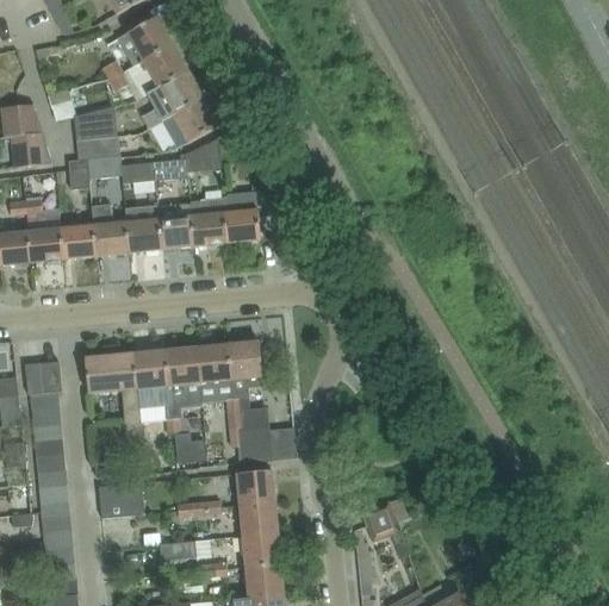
[(44,0),(51,12),(63,5),(60,0),(44,0)]
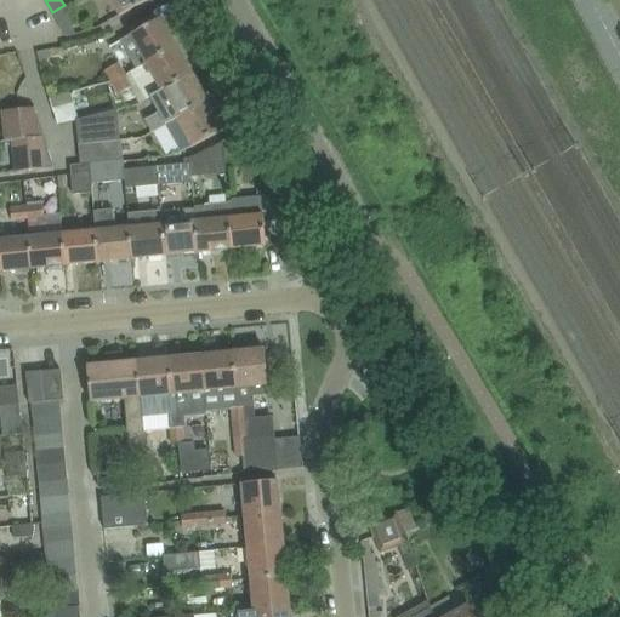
[(111,0),(119,13),(142,0),(111,0)]
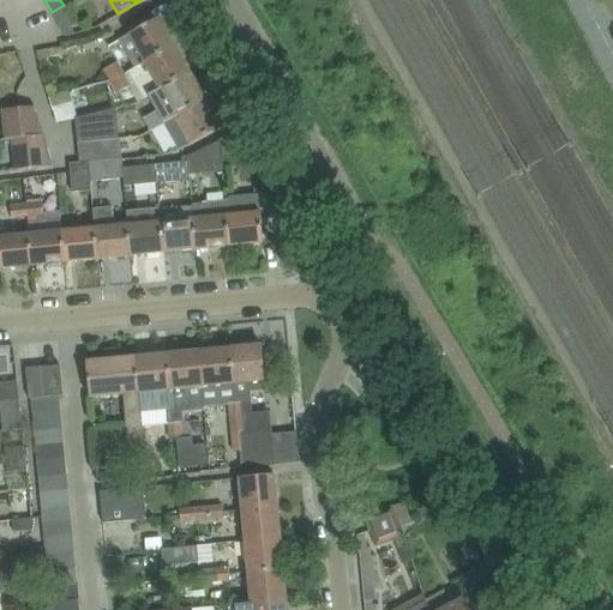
[(64,5),(52,12),(61,29),(73,23),(64,5)]
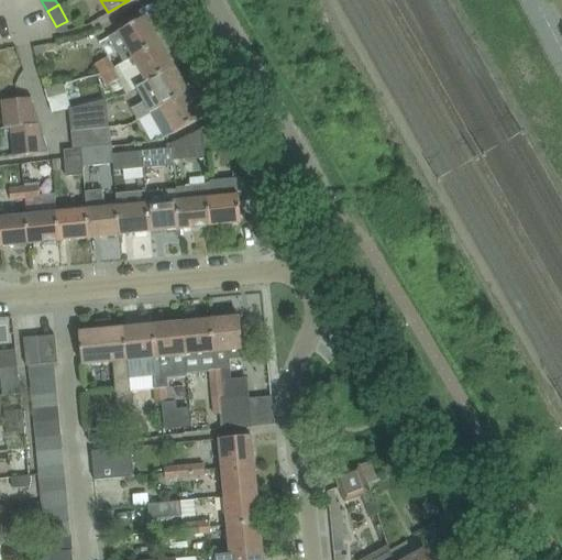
[(145,14),(108,35),(122,61),(160,40),(145,14)]
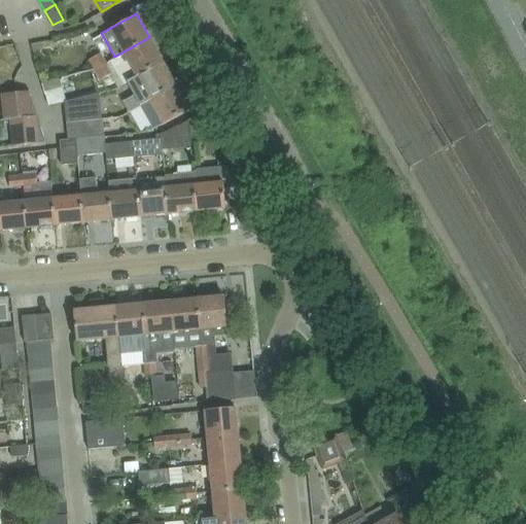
[(163,60),(149,37),(114,57),(124,51),(136,75),(163,60)]
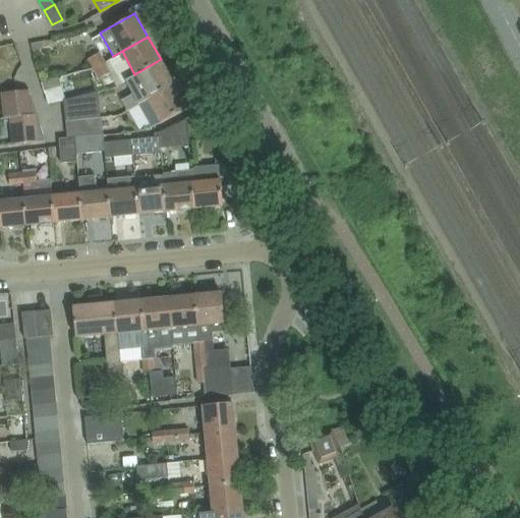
[(88,57),(93,67),(105,61),(100,51),(88,57)]
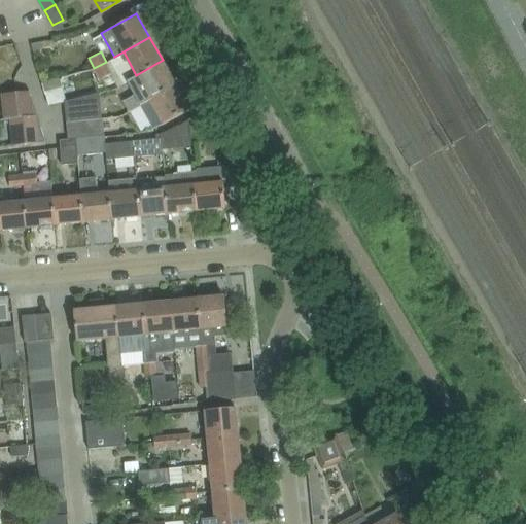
[(121,99),(128,110),(140,103),(140,104),(176,83),(163,60),(136,75),(127,80),(133,93),(121,99)]
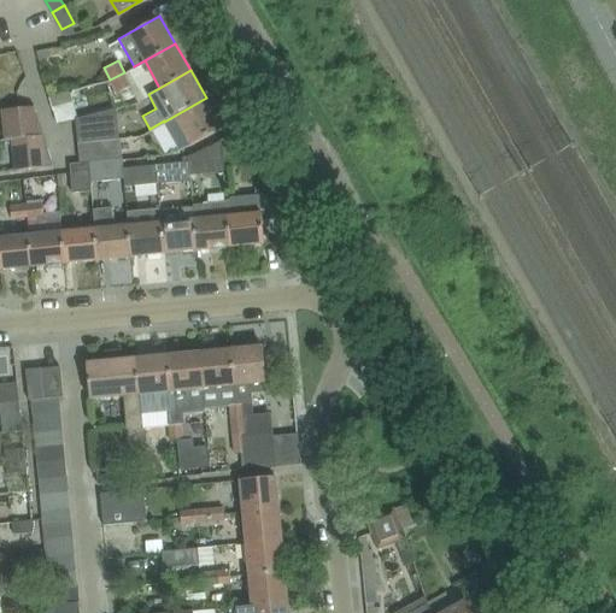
[(130,83),(124,72),(110,80),(116,92),(130,83)]
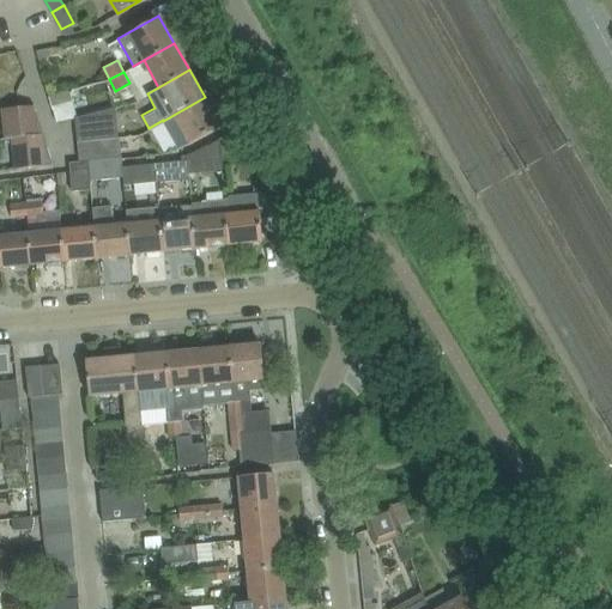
[(52,97),(56,117),(74,114),(73,105),(60,108),(58,96),(52,97)]
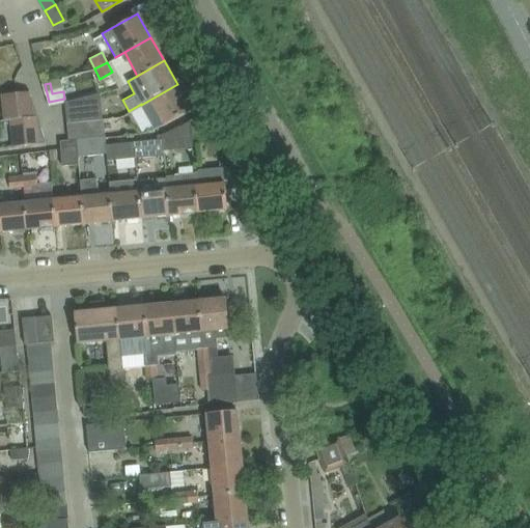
[(191,108),(177,84),(141,105),(152,124),(164,123),(191,108)]
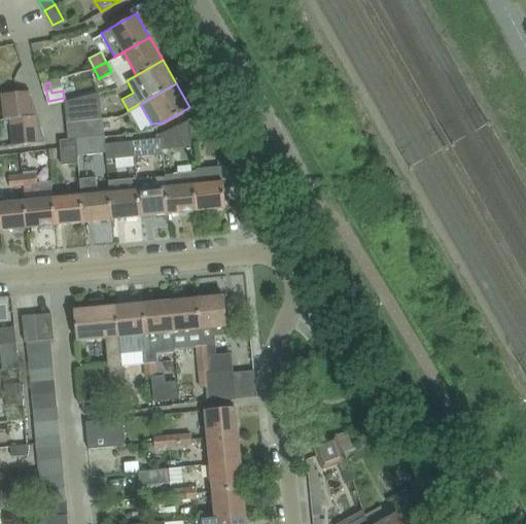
[(16,117),(37,115),(29,90),(3,92),(4,103),(15,102),(16,117)]
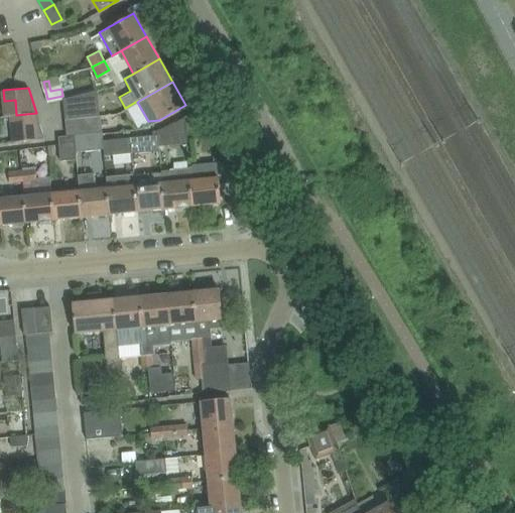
[(91,91),(62,98),(65,119),(93,115),(91,91)]
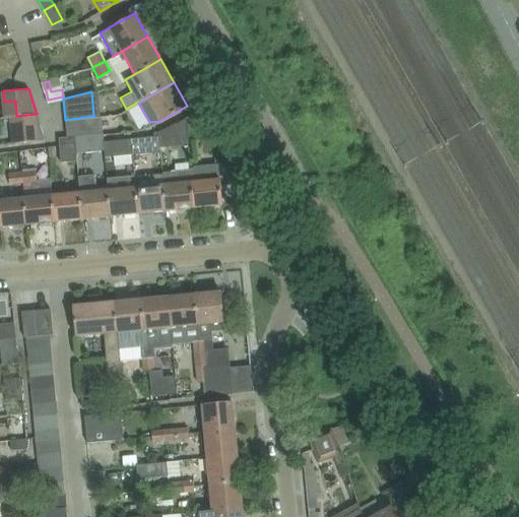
[(185,117),(186,131),(217,128),(204,106),(185,117)]
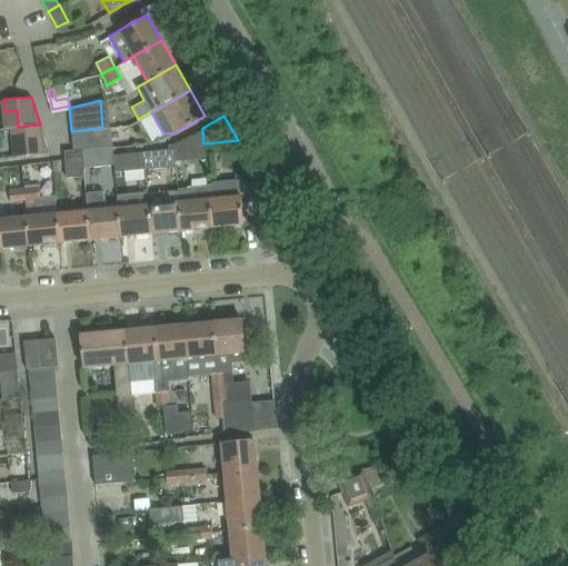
[(26,154),(48,151),(40,125),(18,127),(11,128),(12,138),(25,137),(26,154)]
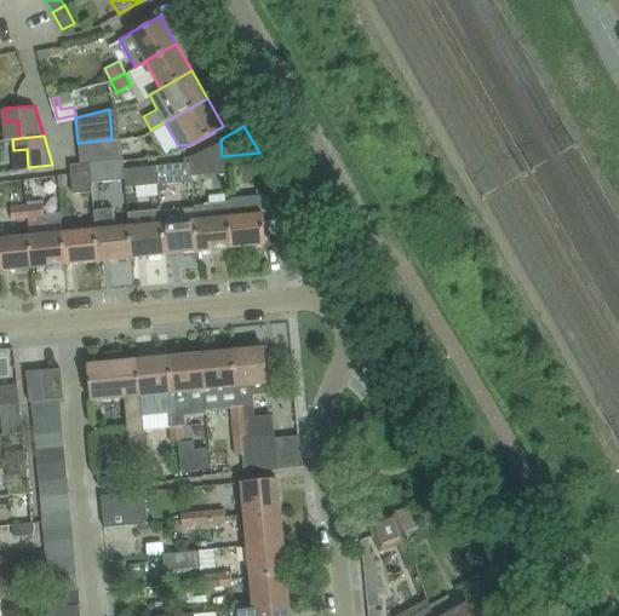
[(122,157),(120,137),(112,138),(78,143),(79,162),(89,161),(114,159),(122,157)]
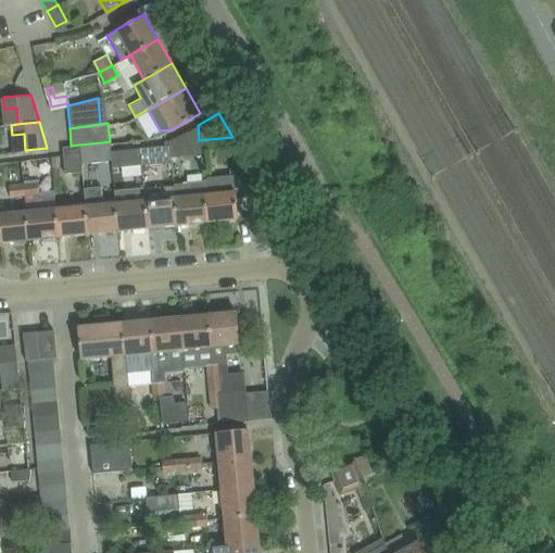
[(198,125),(169,139),(169,145),(171,155),(200,152),(199,140),(198,125)]
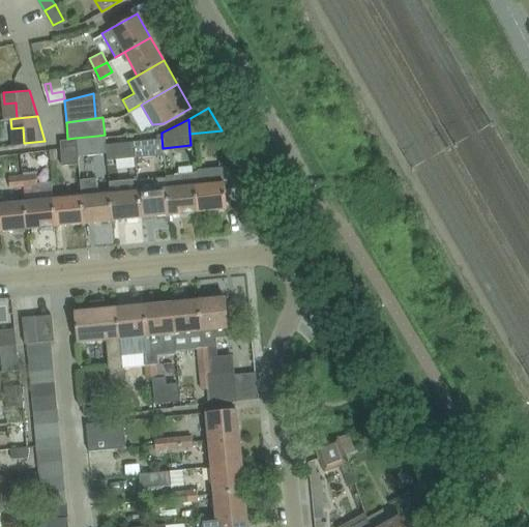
[(97,136),(76,138),(78,153),(98,151),(97,136)]
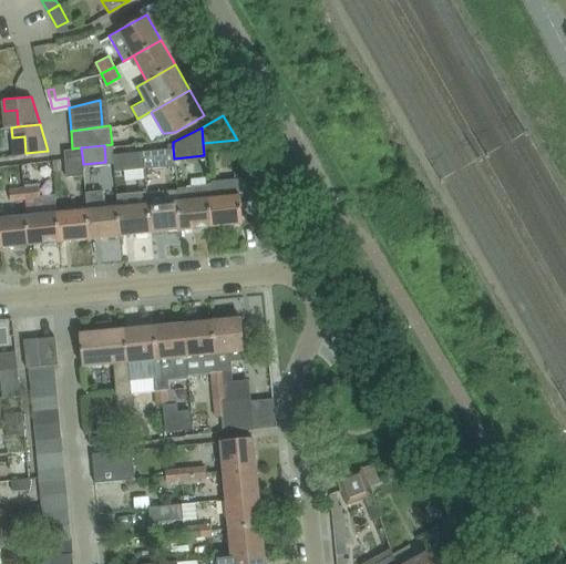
[(83,164),(81,147),(72,149),(64,149),(67,175),(83,173),(82,164),(83,164)]
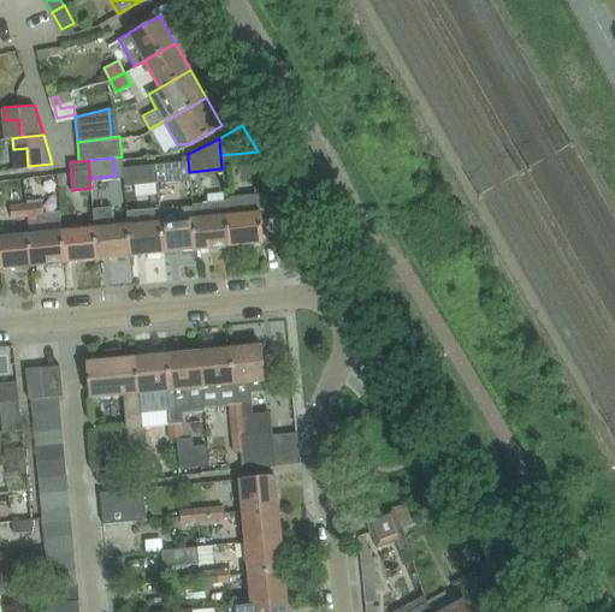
[(155,162),(157,180),(189,177),(189,172),(188,160),(155,162)]
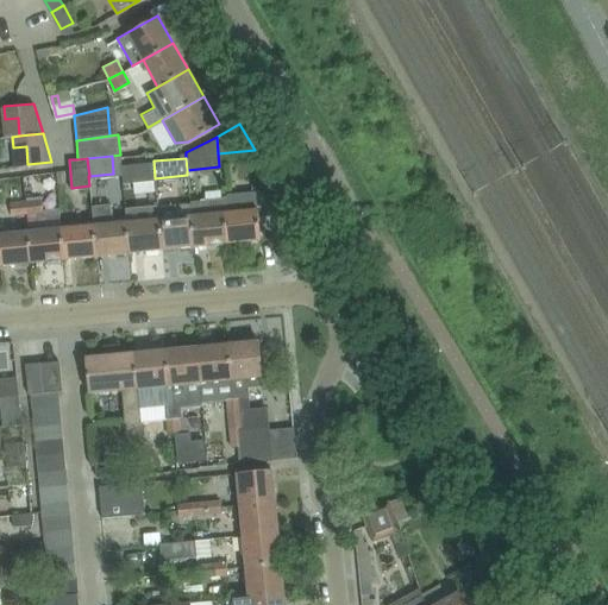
[(155,178),(154,161),(121,164),(123,182),(155,178)]
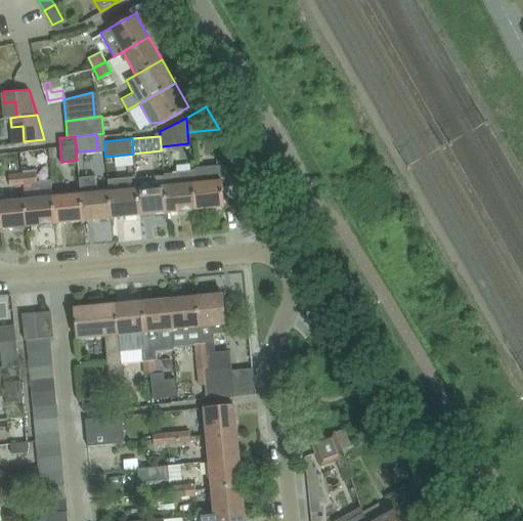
[(191,168),(194,208),(223,205),(221,179),(219,179),(218,170),(214,166),(191,168)]
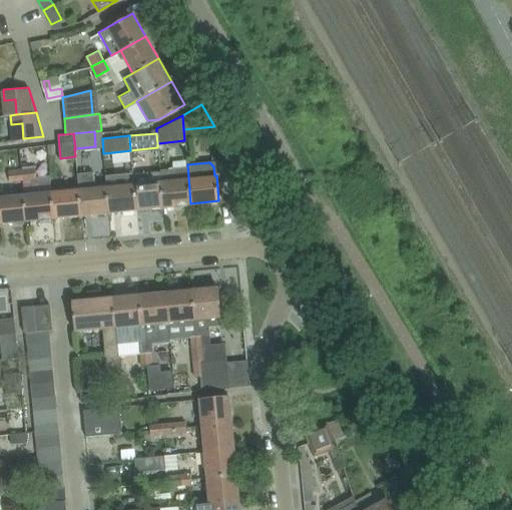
[(187,164),(160,167),(160,170),(163,206),(190,203),(187,164)]
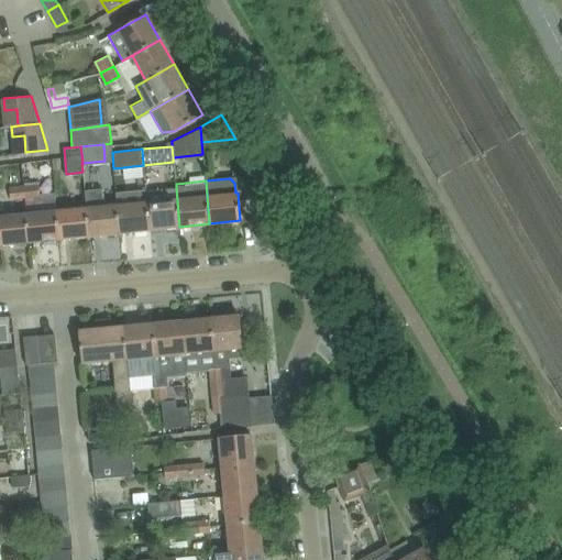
[(24,196),(39,195),(37,183),(23,184),(24,196)]
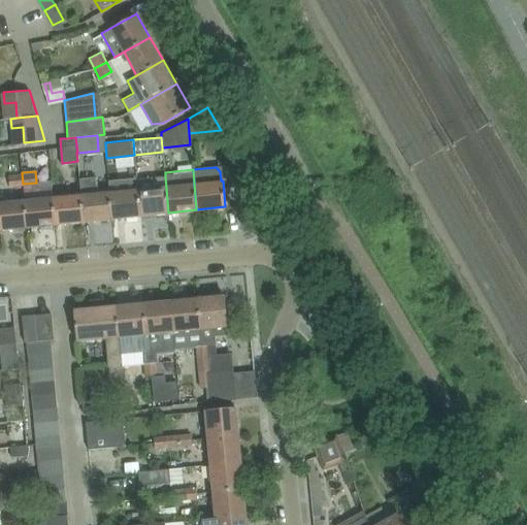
[(9,186),(23,184),(22,172),(8,174),(9,186)]
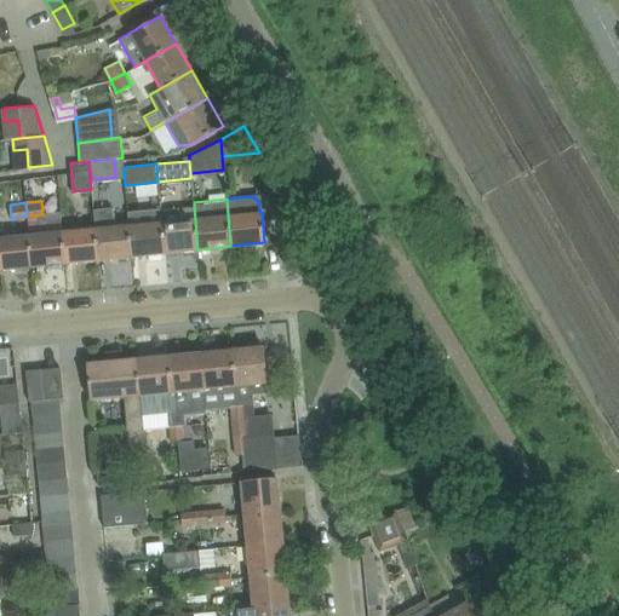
[(93,208),(96,228),(96,229),(98,259),(131,255),(129,225),(114,226),(113,206),(93,208)]
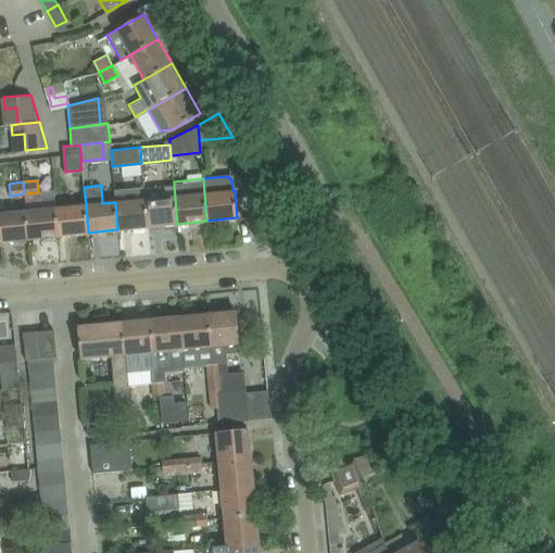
[(174,185),(143,187),(144,199),(148,227),(177,224),(174,185)]
